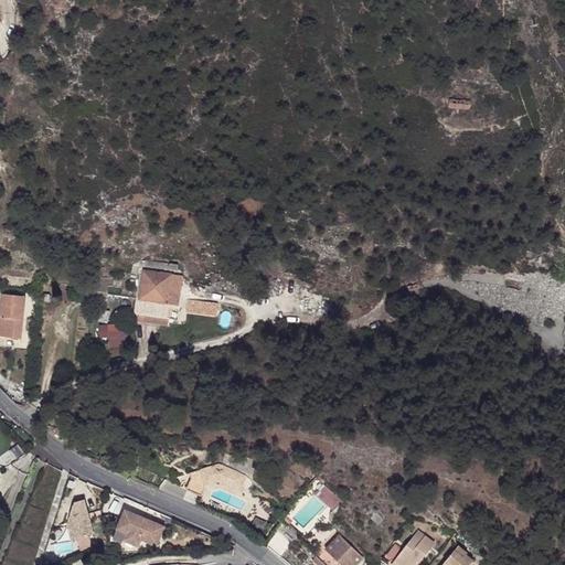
[(466,100),(449,100),(449,108),(467,109),(468,108),(469,108),(470,107),(470,105),(470,104),(470,103),(469,102),(468,102),(467,100),(466,100)]
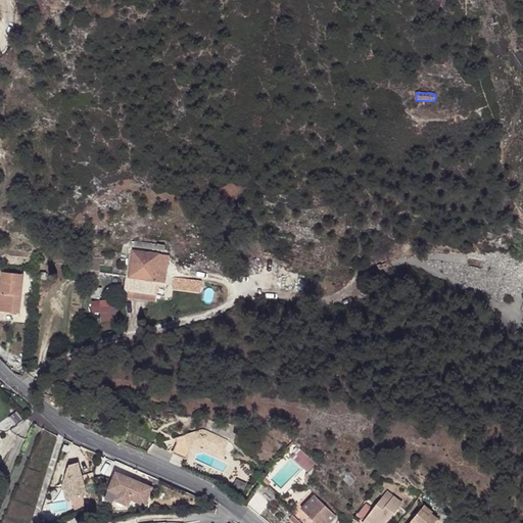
[(134,251),(129,288),(132,289),(131,295),(156,299),(159,281),(164,282),(168,256),(134,251)]
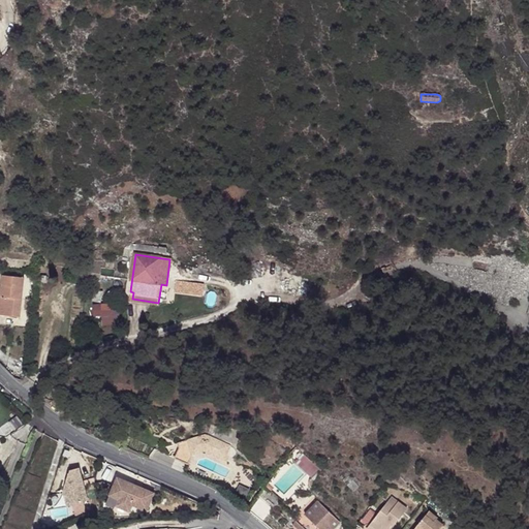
[(259,263),(250,265),(253,277),(261,275),(259,263)]
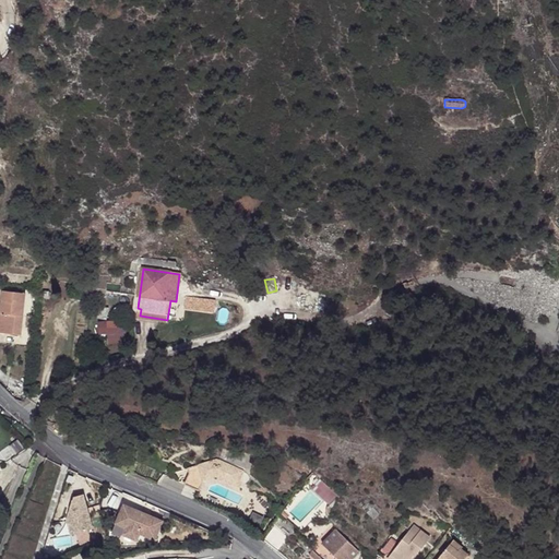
[(20,294),(11,293),(2,292),(0,312),(23,316),(25,294),(20,294)]
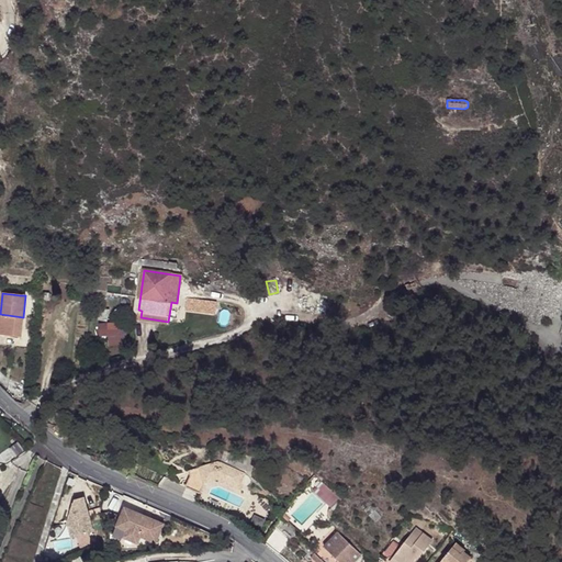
[(217,302),(179,296),(178,304),(187,306),(187,310),(213,313),(214,313),(215,313),(216,312),(216,311),(217,302)]
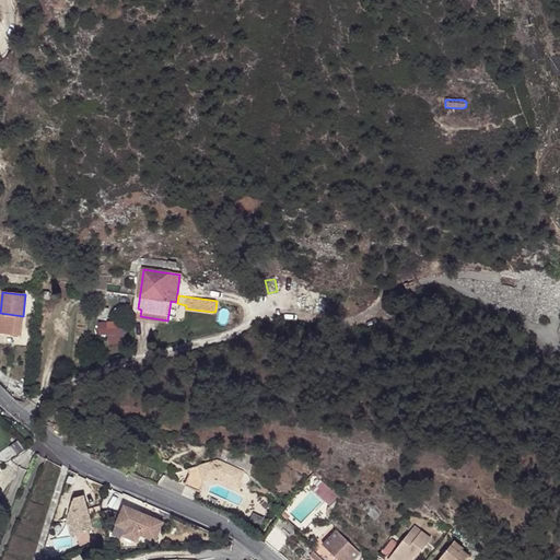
[(109,308),(94,306),(93,318),(107,321),(109,308)]
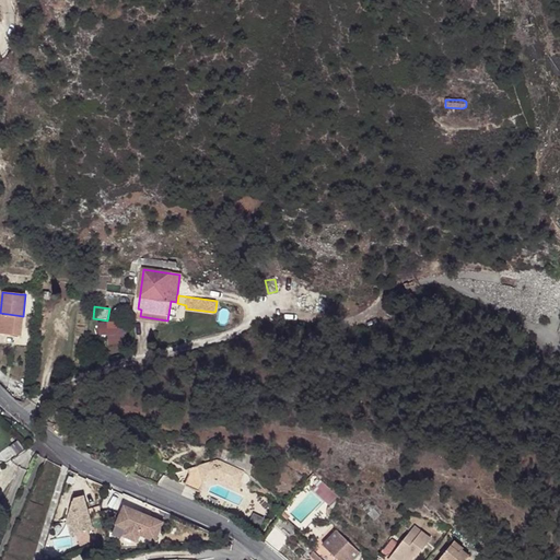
[(124,334),(108,335),(108,345),(125,343),(124,334)]
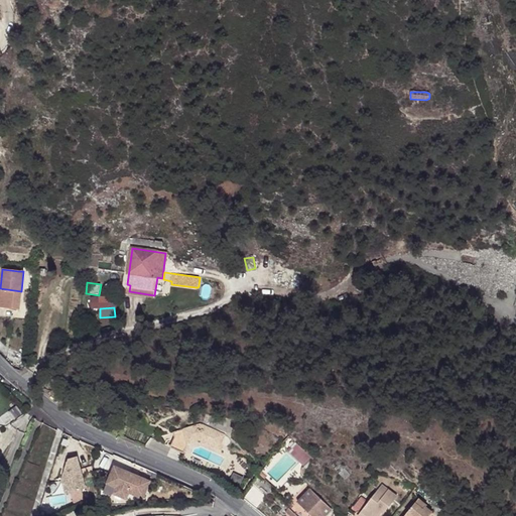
[(0,422),(3,426),(22,412),(17,406),(0,418),(0,422)]
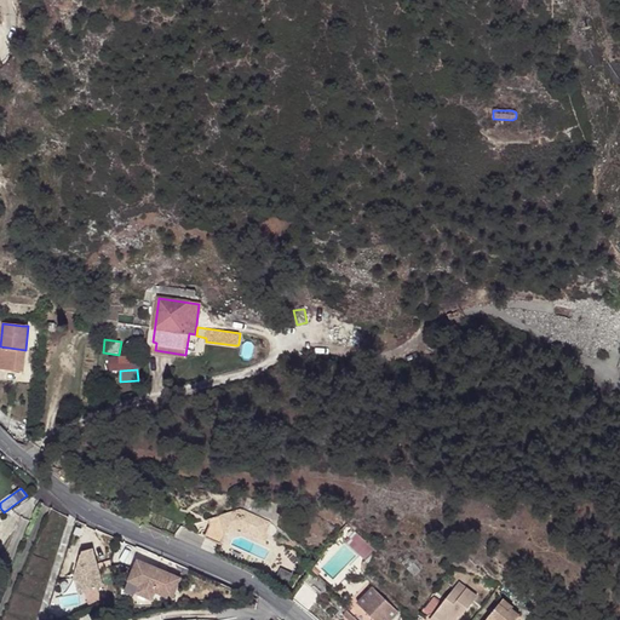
[(242,510),(212,518),(214,524),(211,526),(206,538),(220,544),(225,534),(240,529),(264,539),(267,533),(271,523),(242,510)]
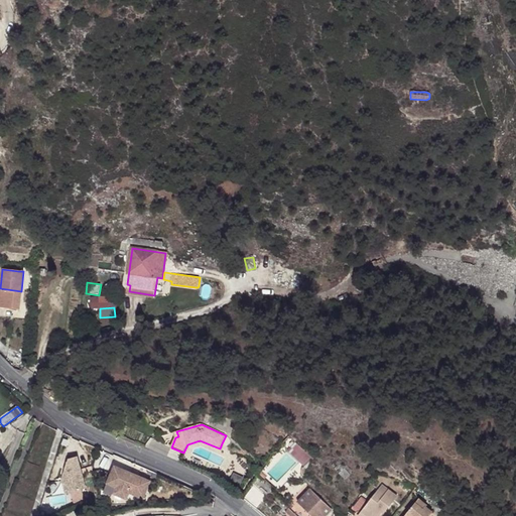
[(312,459),(296,443),(290,450),(306,466),(312,459)]
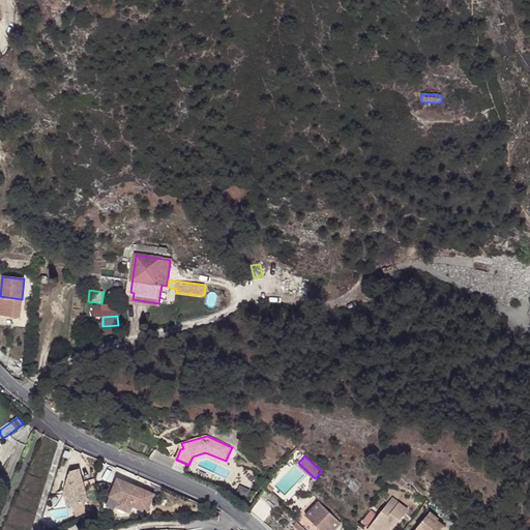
[(87,503),(82,468),(62,471),(67,505),(87,503)]
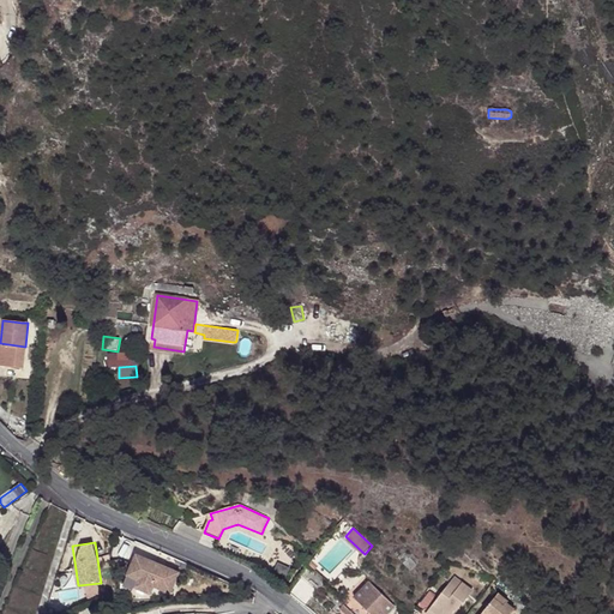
[(178,573),(134,555),(126,576),(137,581),(133,589),(155,597),(157,590),(169,595),(178,573)]
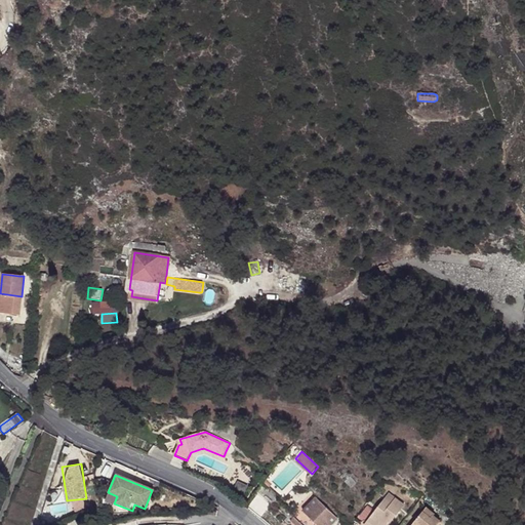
[(348,482),(347,483),(344,487),(350,491),(354,487),(348,482)]
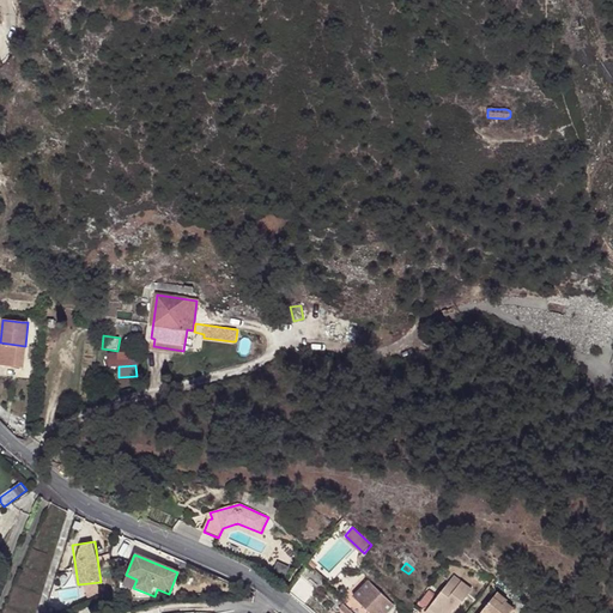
[(304,576),(291,593),(307,606),(320,589),(304,576)]
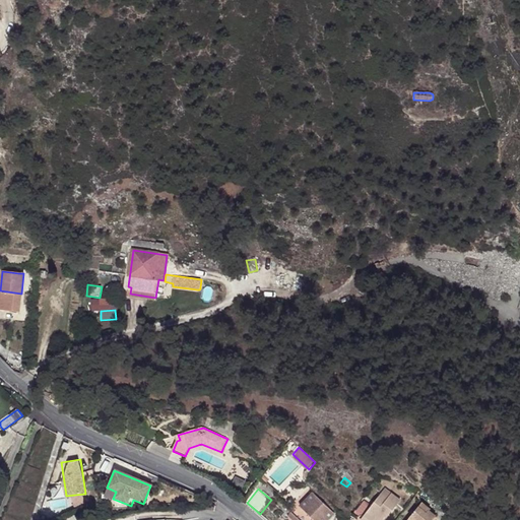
[(387,496),(383,493),(365,516),(370,519),(385,519),(398,504),(395,502),(398,498),(390,492),(387,496)]
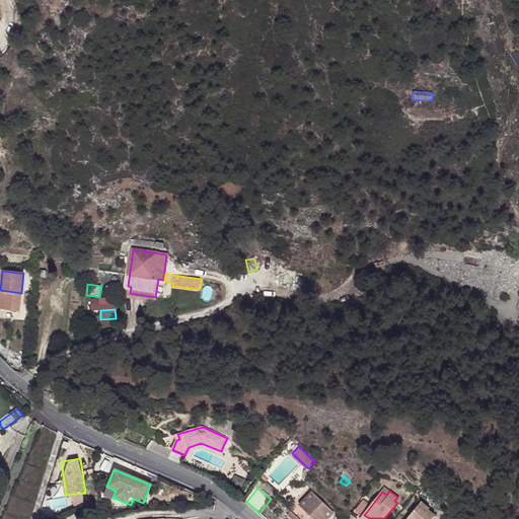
[(327,518),(329,517),(314,503),(307,496),(299,505),(297,503),(290,511),(292,512),(299,518),(327,518)]
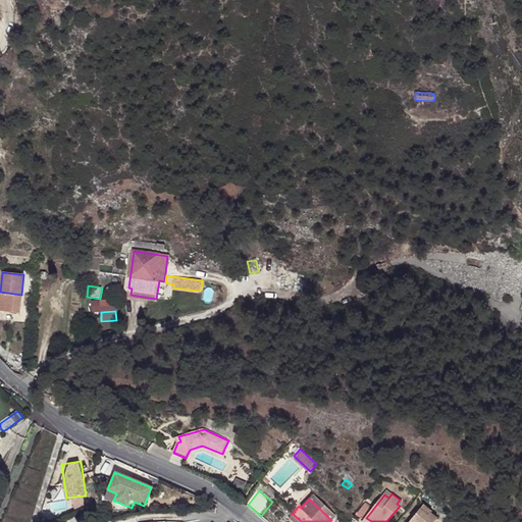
[(424,505),(409,521),(434,521),(437,519),(430,513),(432,511),(424,505)]
